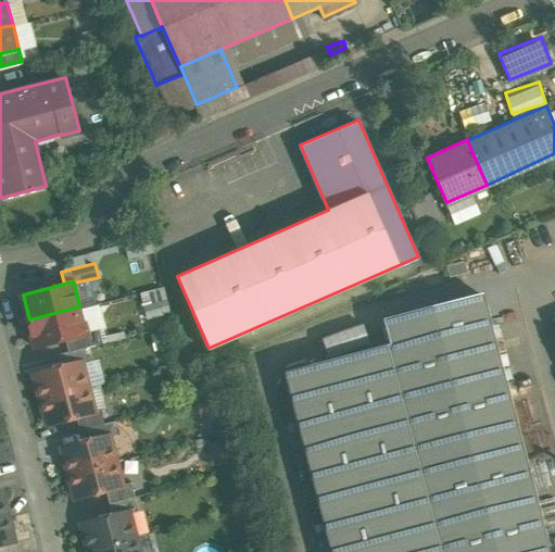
[(156,306),(168,303),(161,281),(137,290),(147,317),(159,313),(156,306)]
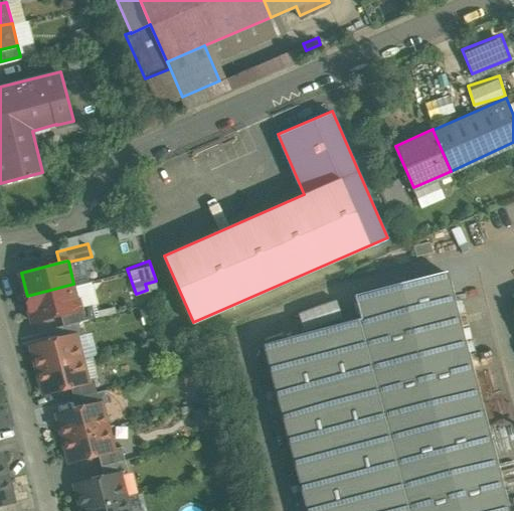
[(508,510),(446,271),(355,294),(361,317),(264,343),(307,510),(508,510)]
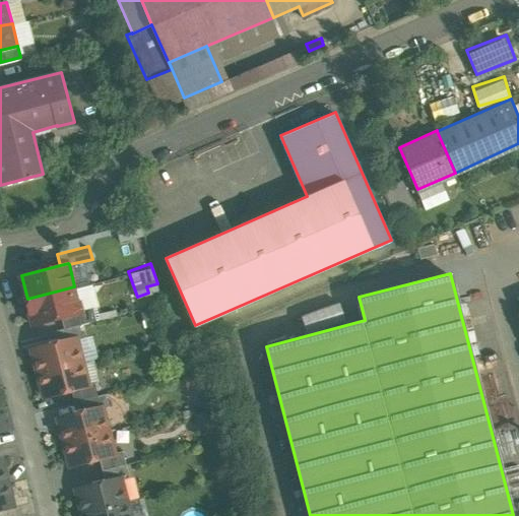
[(74,286),(27,299),(34,322),(62,315),(80,311),(80,309),(74,286)]
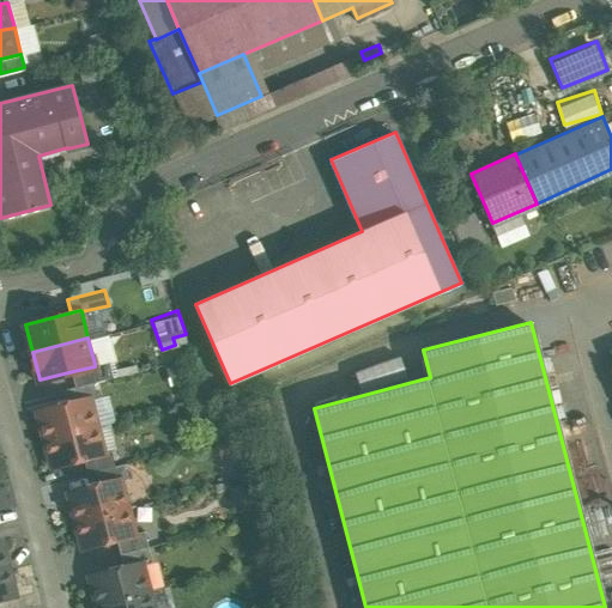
[(95,366),(73,371),(76,385),(94,381),(113,376),(109,360),(95,364),(95,366)]
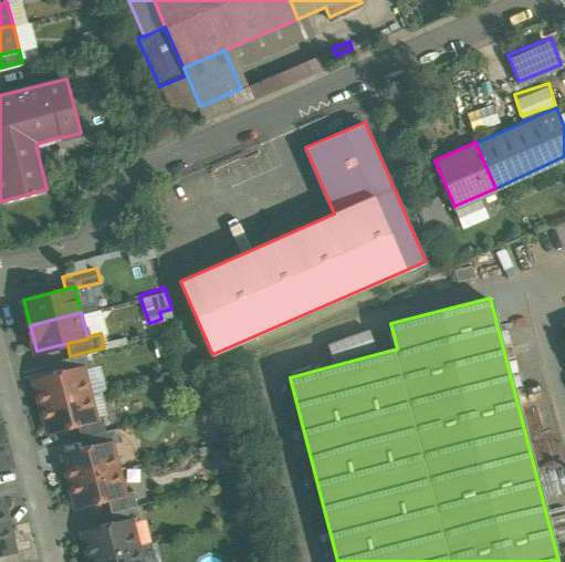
[(70,356),(61,358),(64,372),(83,367),(83,368),(91,366),(86,352),(70,356)]
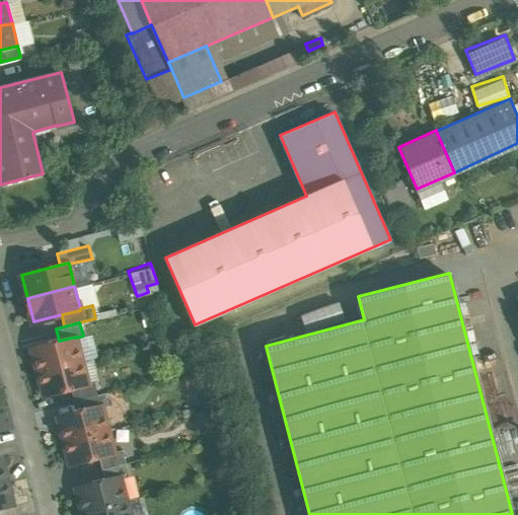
[(59,341),(34,347),(38,359),(35,360),(39,371),(82,360),(76,338),(76,337),(59,341)]
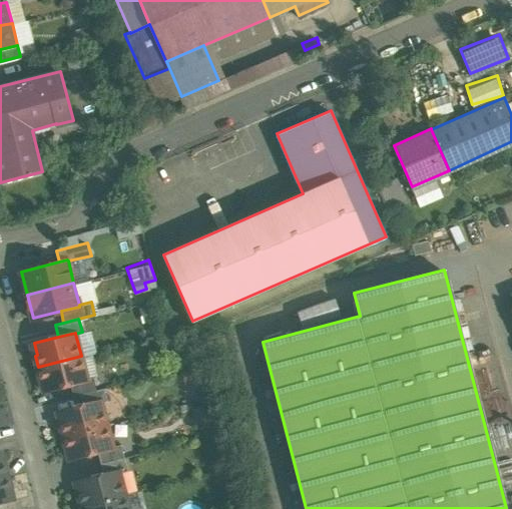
[(81,356),(38,367),(41,378),(43,378),(46,390),(70,383),(87,379),(87,378),(81,356)]
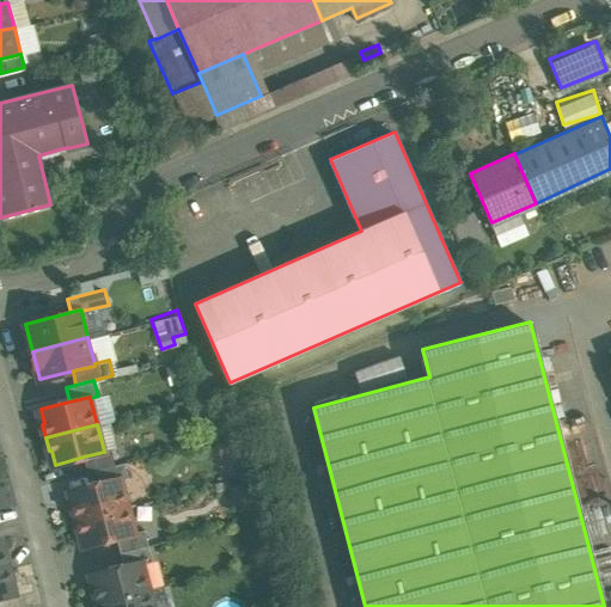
[(104,452),(84,457),(87,471),(97,468),(116,464),(111,448),(104,451),(104,452)]
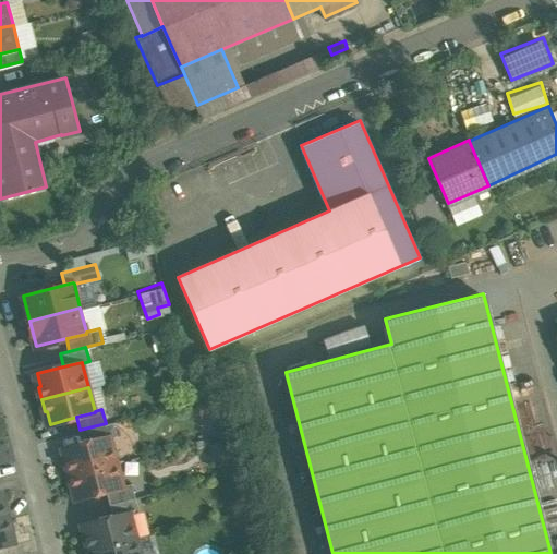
[(106,423),(88,428),(92,441),(110,435),(110,436),(117,435),(113,421),(106,423)]
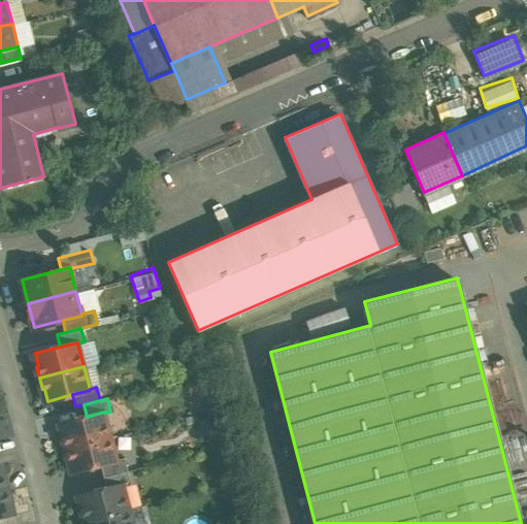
[(87,417),(61,423),(64,435),(62,436),(65,448),(110,435),(104,413),(104,412),(87,417)]
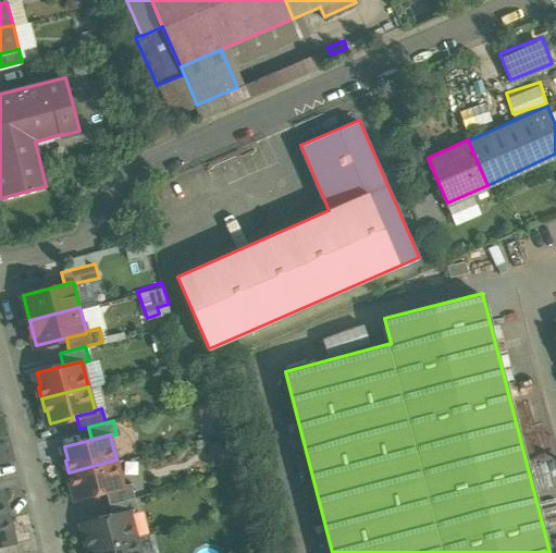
[(116,459),(69,472),(72,484),(74,483),(77,496),(107,490),(123,486),(123,483),(116,459)]
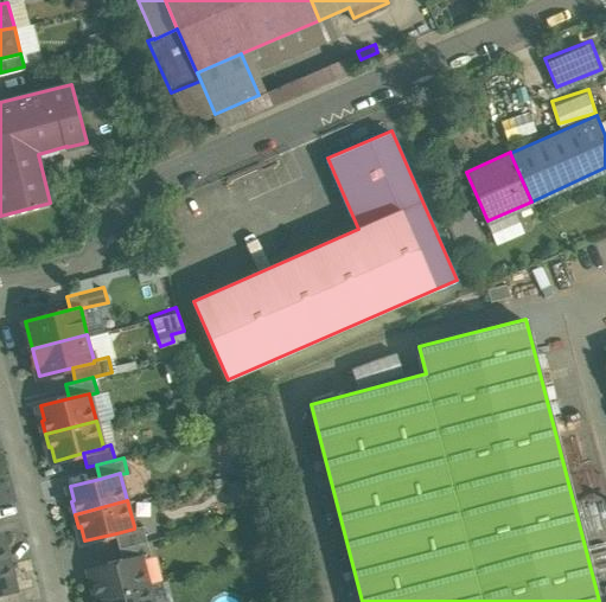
[(134,529),(116,533),(120,546),(147,539),(144,524),(134,526),(134,529)]
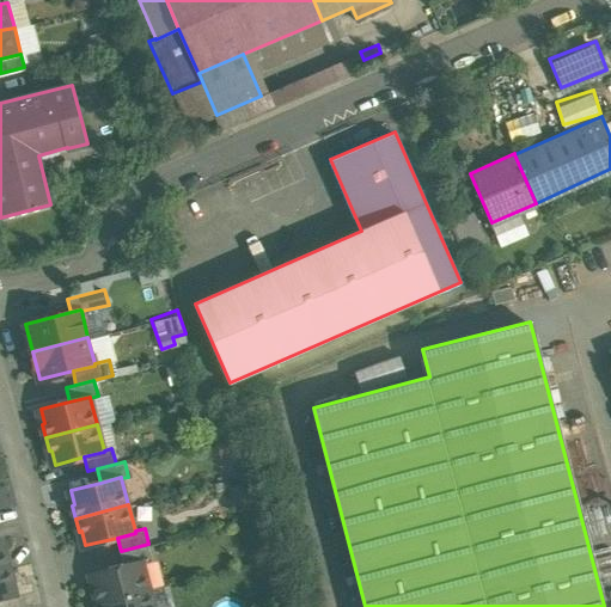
[(148,544),(121,551),(124,565),(142,560),(142,562),(153,559),(148,544)]
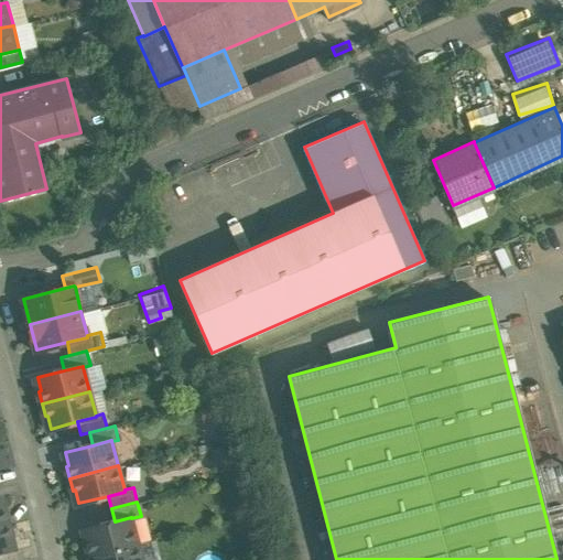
[(115,521),(85,529),(88,542),(86,542),(89,556),(138,542),(131,518),(131,517),(115,521)]
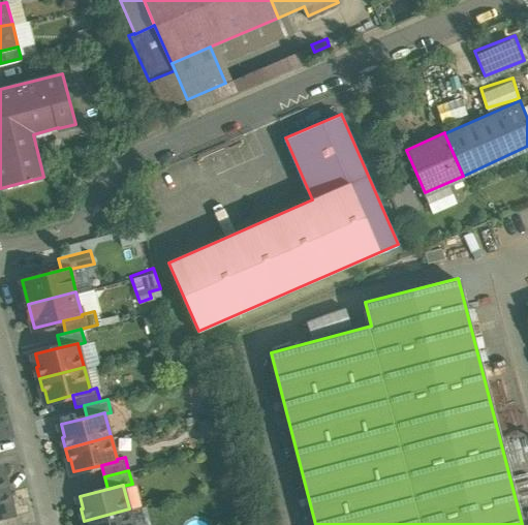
[(7,489),(0,491),(0,516),(11,514),(7,496),(9,495),(7,489)]
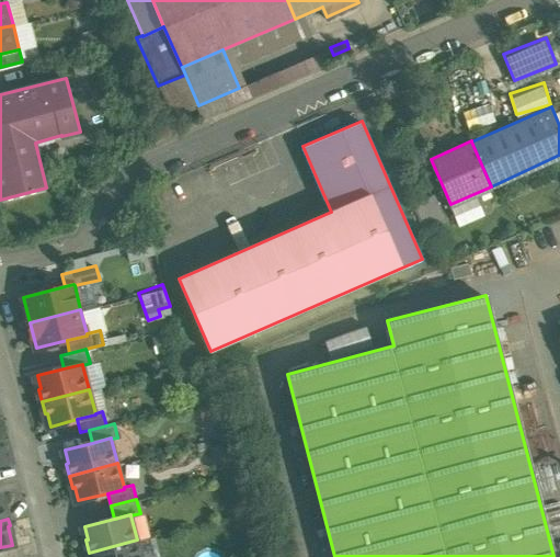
[(141,556),(137,540),(89,553),(90,556),(141,556)]
